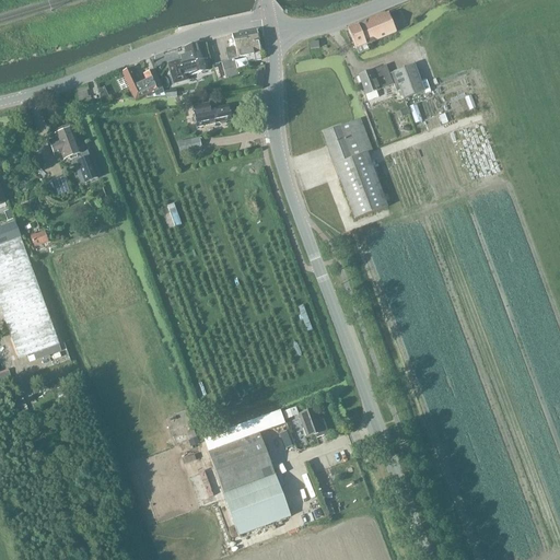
[(348,31),(357,49),(396,33),(388,14),(348,31)]
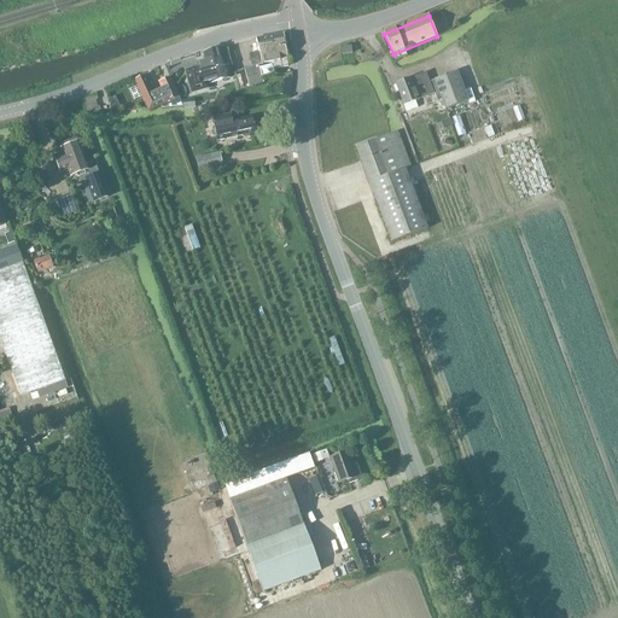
[(289,59),(284,34),(256,39),(260,52),(249,54),(251,66),(273,63),(274,70),(289,66),(287,59),(289,59)]
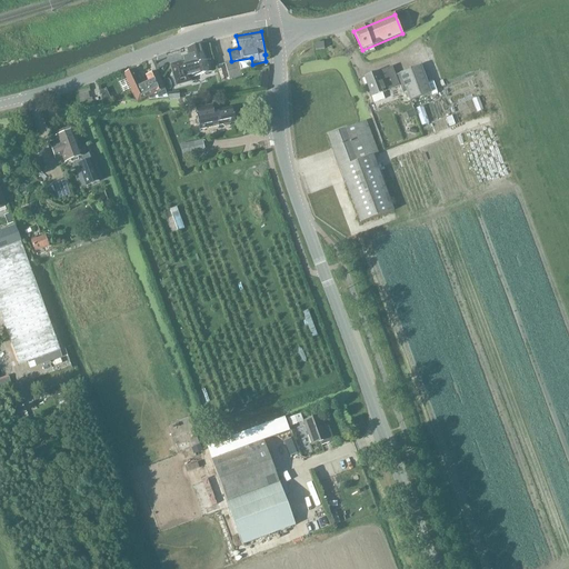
[(209,61),(211,60),(206,43),(188,48),(190,57),(183,58),(185,61),(171,66),(177,86),(191,82),(190,78),(212,72),(209,61)]
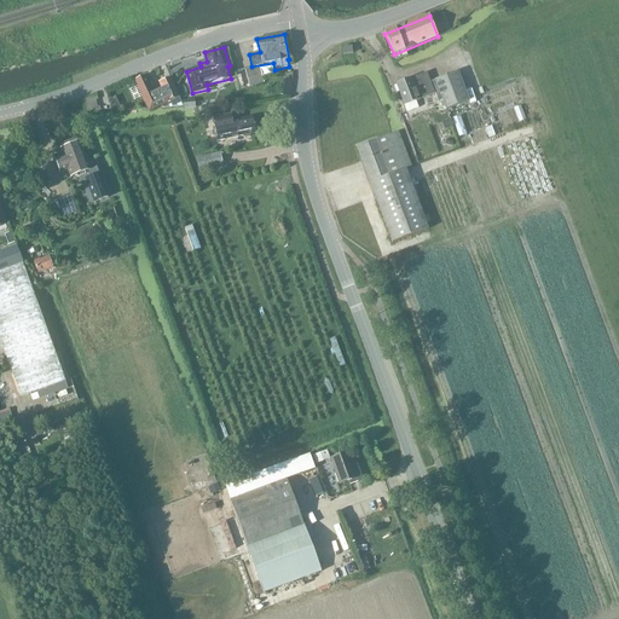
[(236,73),(241,90),(265,82),(259,65),(236,73)]
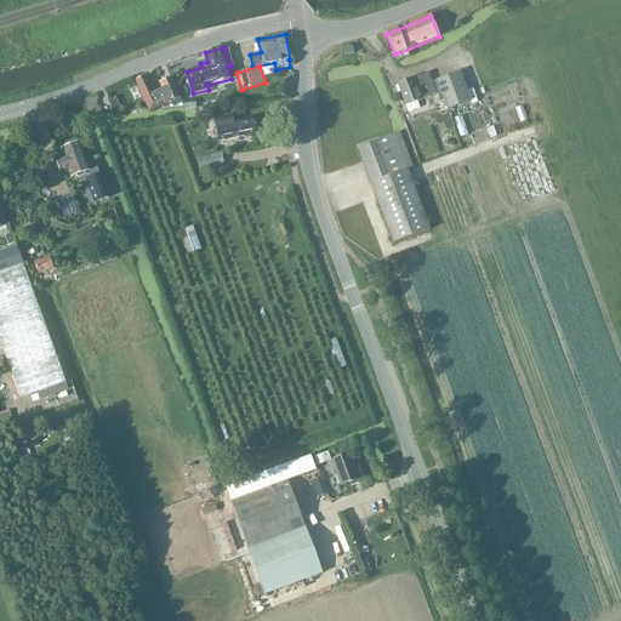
[(432,81),(437,95),(439,102),(444,100),(448,109),(471,101),(460,72),(432,81)]
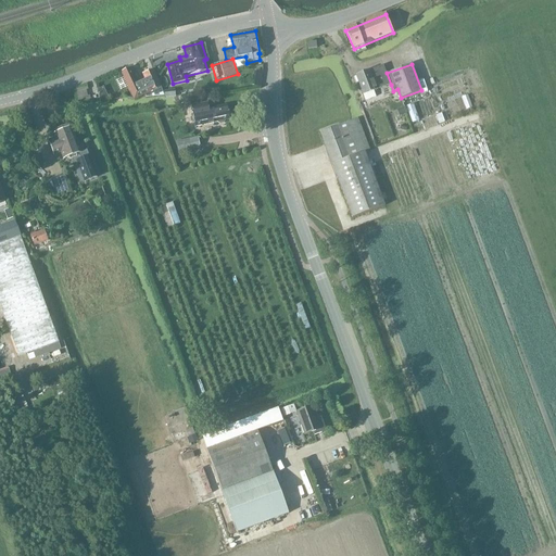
[(383,65),(356,76),(364,95),(391,85),(387,73),(383,65)]
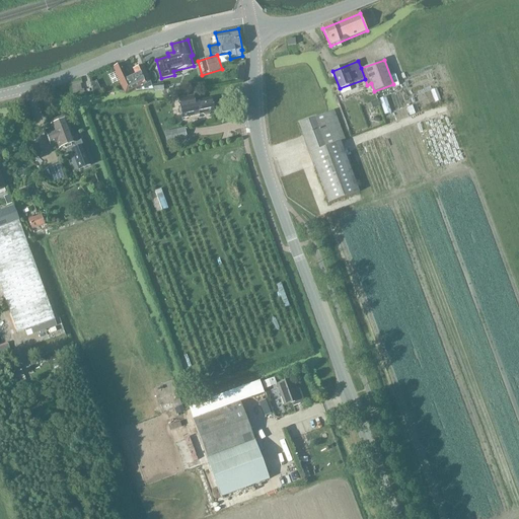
[(114,66),(126,92),(136,88),(137,90),(153,88),(143,64),(133,68),(135,72),(130,75),(124,62),(114,66)]
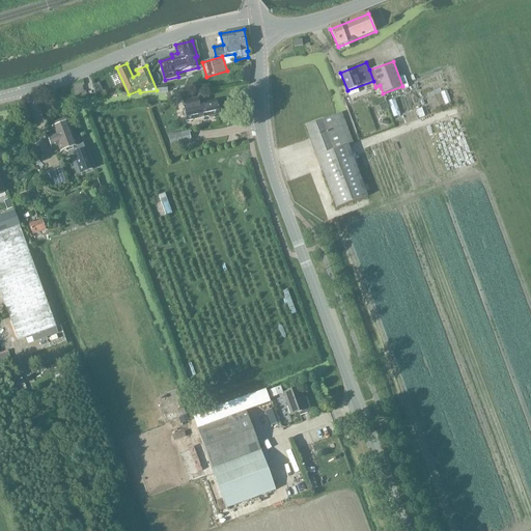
[(248,83),(251,68),(243,67),(241,82),(248,83)]
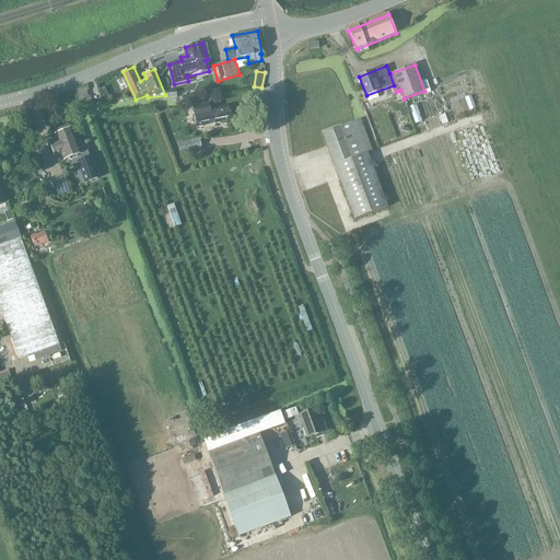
[(465,97),(469,109),(478,107),(473,94),(465,97)]
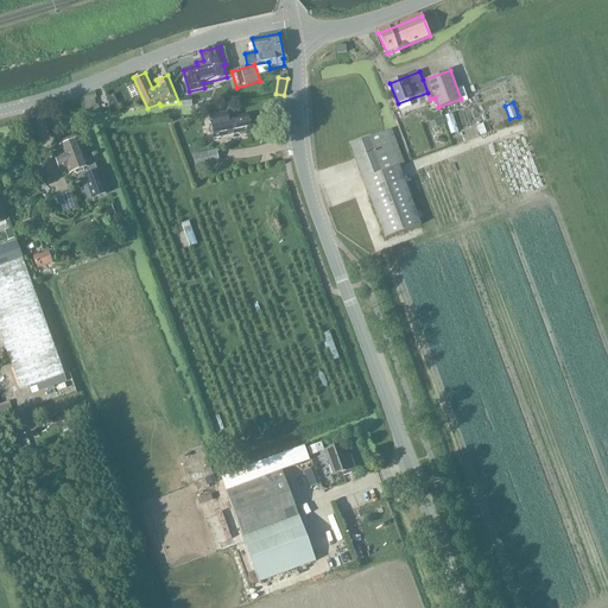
[(228,113),(209,116),(214,139),(238,134),(240,135),(246,134),(247,132),(252,131),(251,128),(252,128),(254,126),(252,119),(249,118),(248,118),(248,115),(230,119),(228,113)]
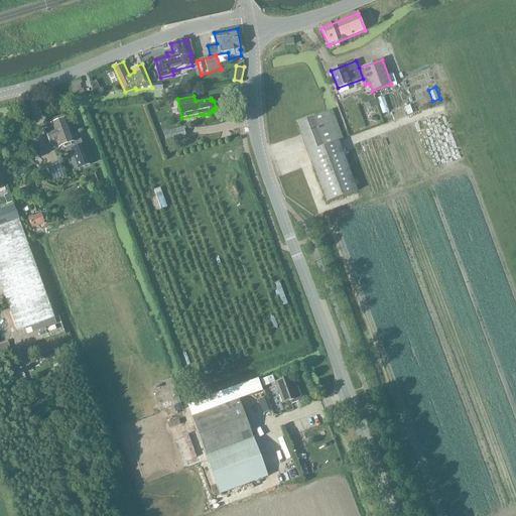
[(415,104),(406,105),(407,114),(416,112),(415,104)]
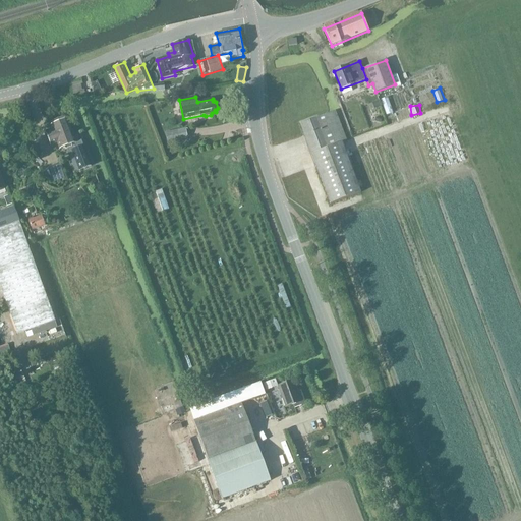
[(331,113),(319,117),(331,147),(342,142),(331,113)]
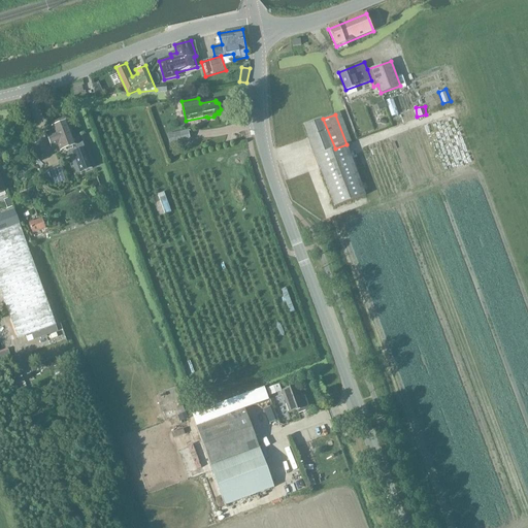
[(54,132),(46,134),(52,146),(58,143),(60,151),(77,143),(68,120),(66,121),(65,119),(59,120),(53,123),(53,126),(52,126),(54,132)]
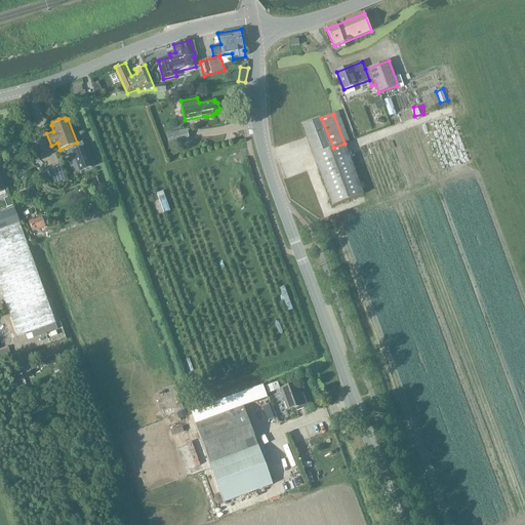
[(321,118),(303,125),(314,155),(333,148),(321,118)]
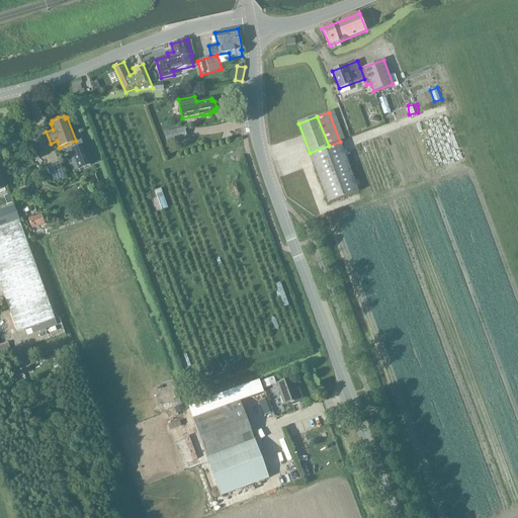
[(165,132),(166,141),(187,137),(185,127),(165,132)]
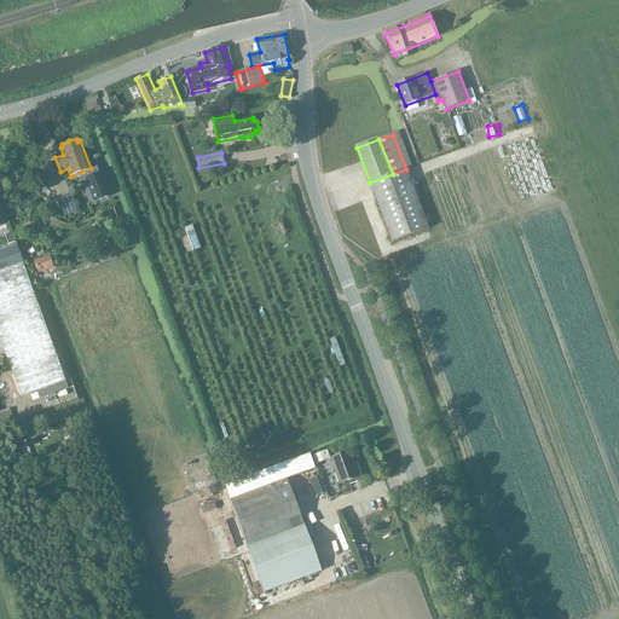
[(97,167),(82,172),(94,203),(108,198),(97,167)]
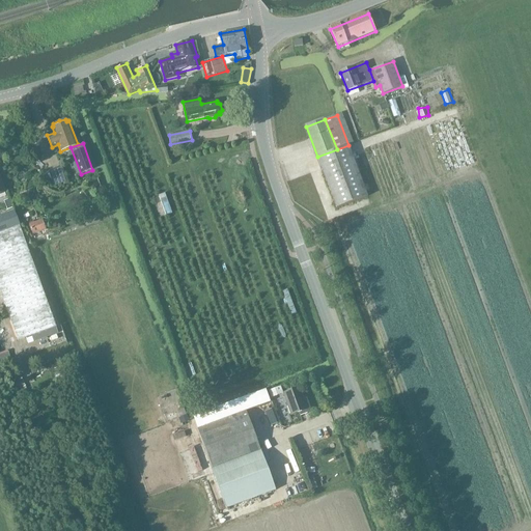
[(367,196),(348,145),(317,157),(336,207),(367,196)]
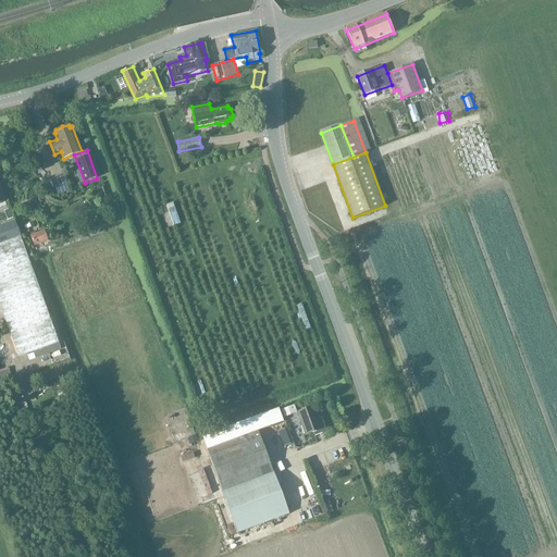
[(64,174),(51,178),(57,195),(70,190),(64,174)]
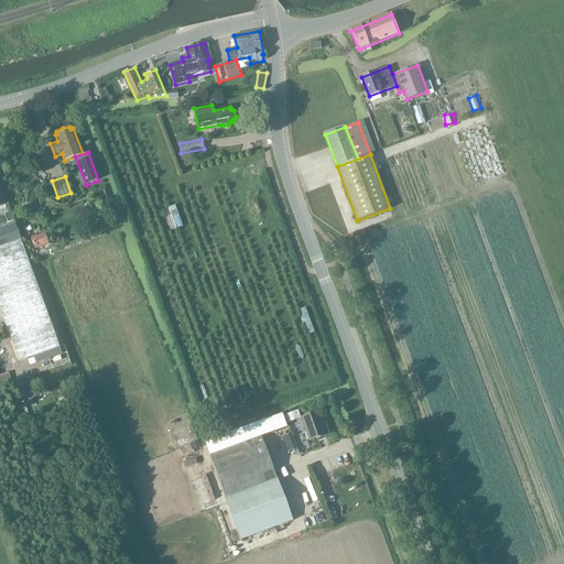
[(0,249),(22,241),(15,224),(0,229),(0,249)]
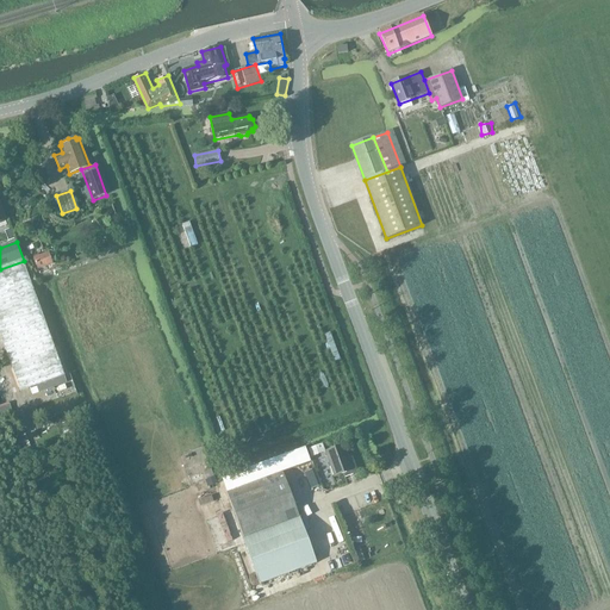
[(49,253),(35,257),(38,269),(54,265),(49,253)]
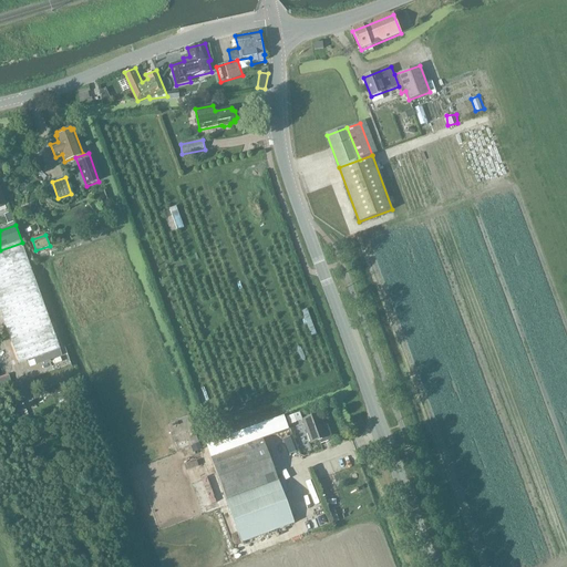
[(60,349),(22,243),(0,250),(0,312),(19,363),(60,349)]
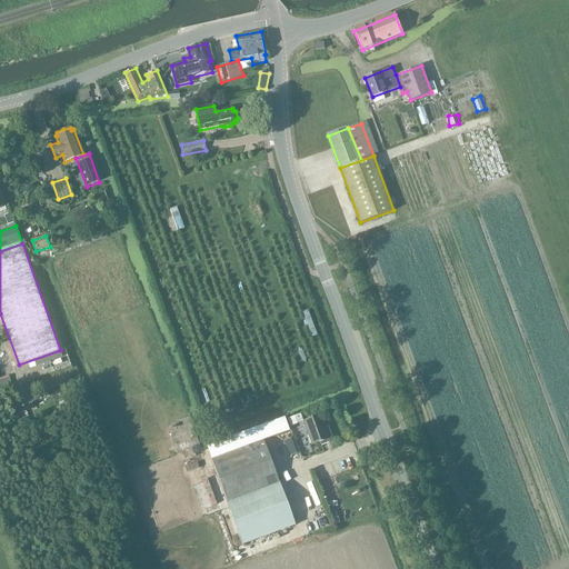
[(301,416),(287,420),(289,426),(302,421),(301,416)]
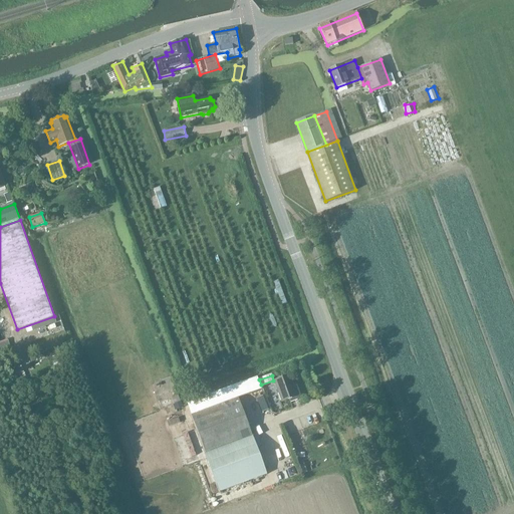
[(282,402),(290,399),(291,403),(300,399),(301,397),(297,386),(293,387),(289,375),(274,381),(282,402)]
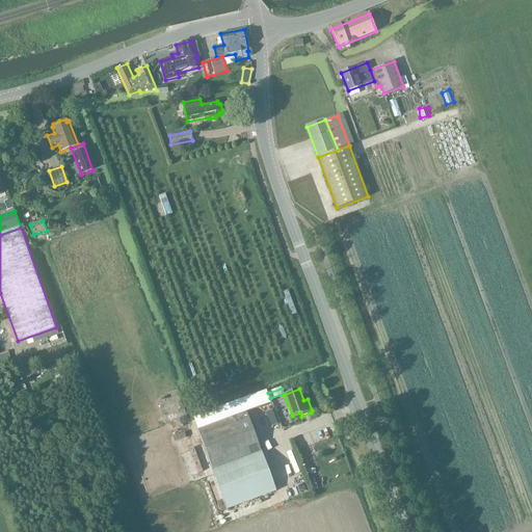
[(265,392),(259,394),(263,405),(269,403),(265,392)]
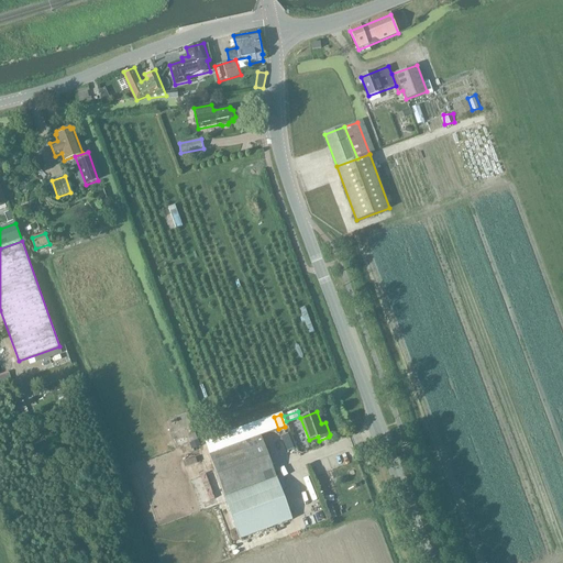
[(264,421),(251,426),(253,431),(266,427),(264,421)]
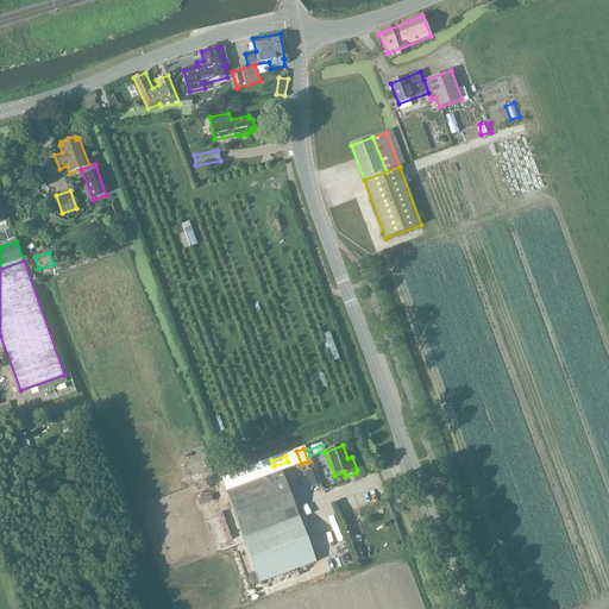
[(283,472),(227,493),(244,538),(299,516),(283,472)]
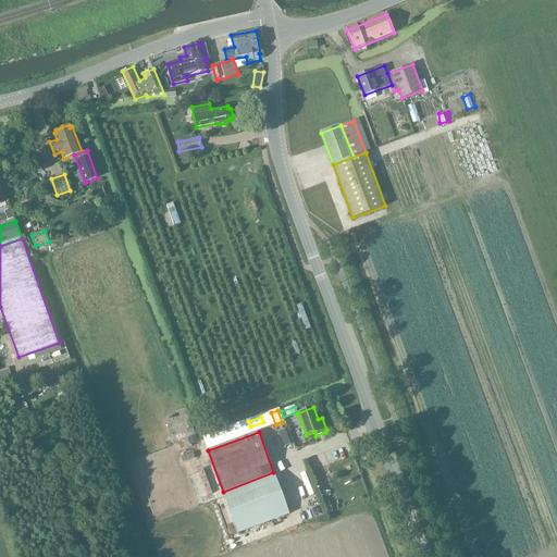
[(273,472),(223,492),(238,533),(285,516),(289,515),(273,472)]
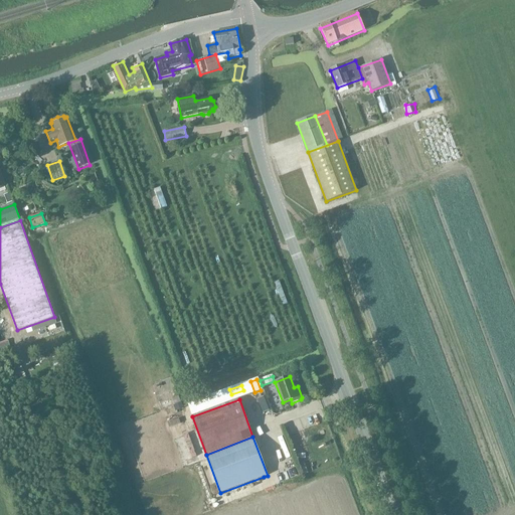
[(296,461),(289,463),(292,475),(299,473),(296,461)]
